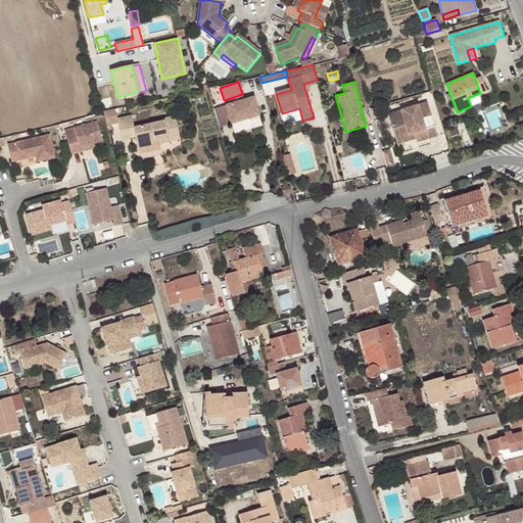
[(232,126),(259,119),(253,99),(226,106),(232,126)]
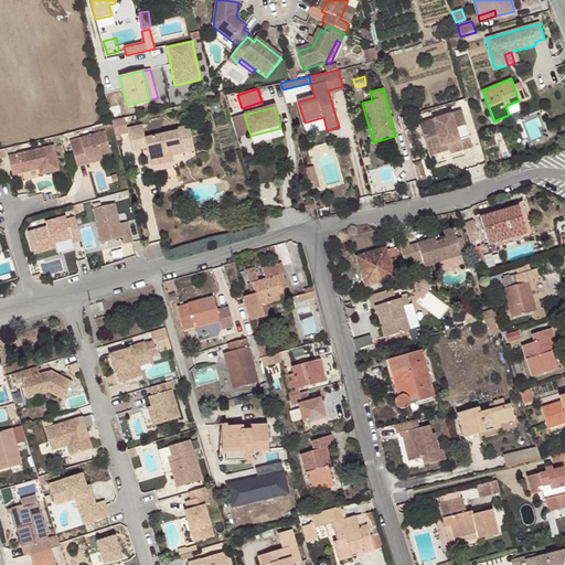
[(472,147),(461,112),(419,124),(427,150),(447,144),(449,150),(460,147),(461,151),(472,147)]
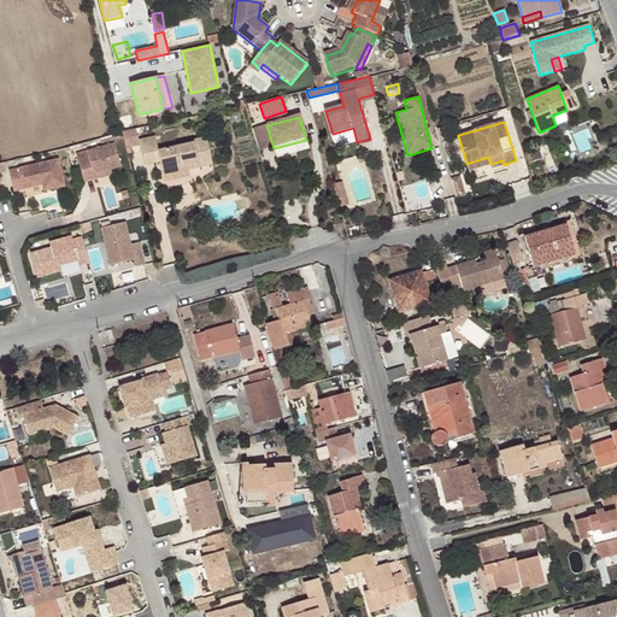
[(158,141),(142,145),(147,168),(162,164),(163,176),(178,172),(178,169),(186,166),(188,171),(212,165),(206,139),(194,141),(194,145),(160,152),(158,141)]
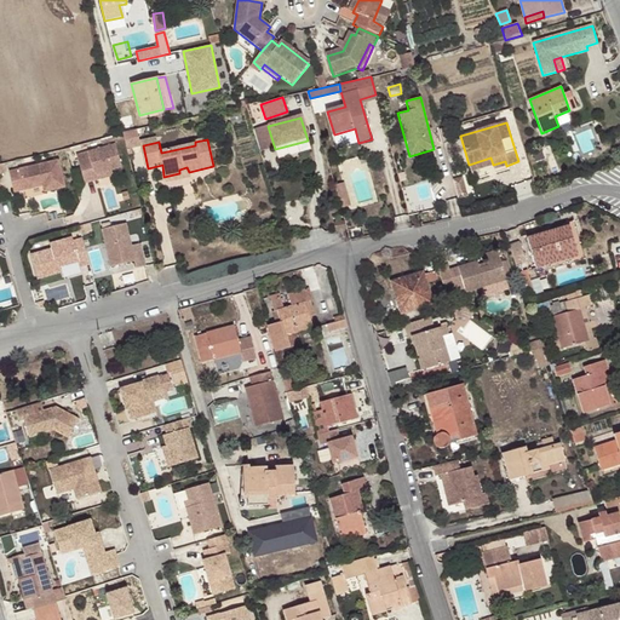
[(114,144),(75,154),(81,182),(93,179),(92,174),(109,171),(120,167),(114,144)]
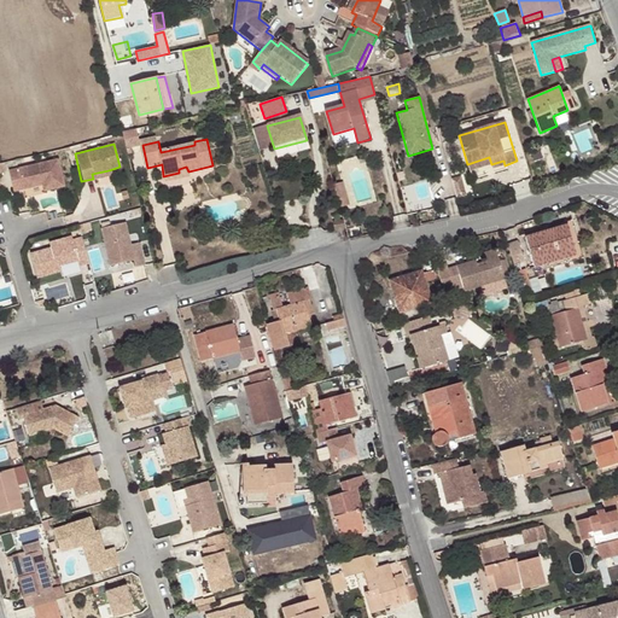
[(470,172),(491,164),(489,157),(467,164),(470,172)]
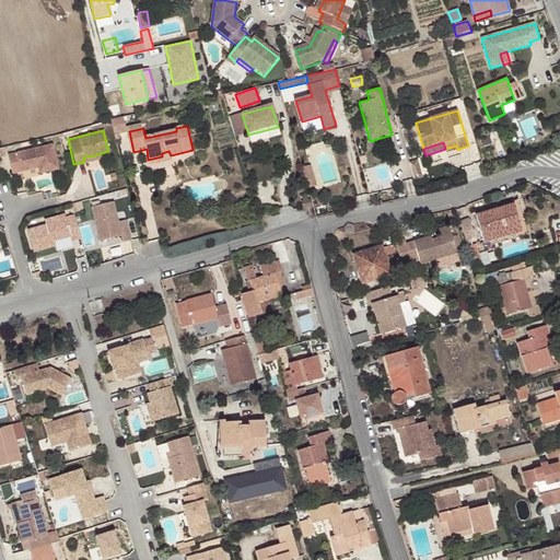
[(46,170),(58,167),(51,143),(8,153),(12,172),(45,164),(46,170)]
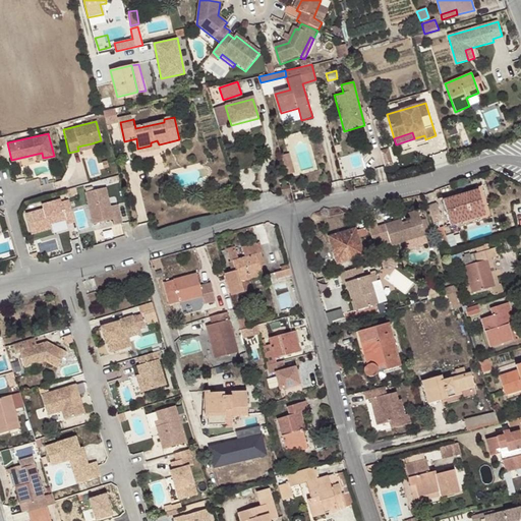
[(281,157),(284,167),(291,165),(288,155),(281,157)]
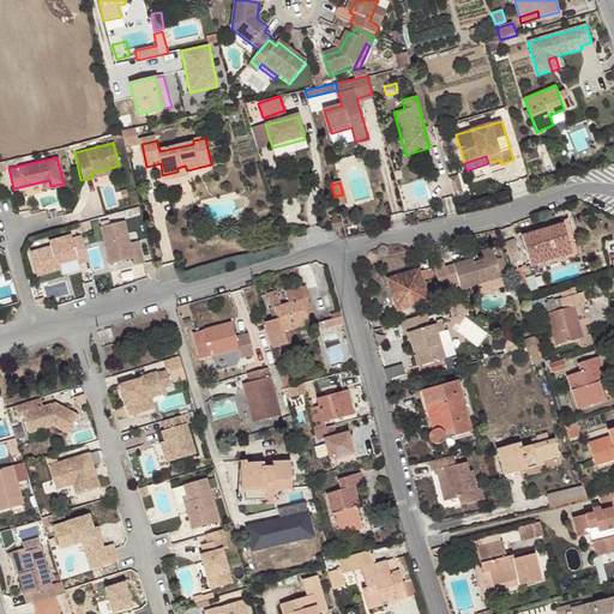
[(335,197),(337,205),(345,204),(343,194),(335,197)]
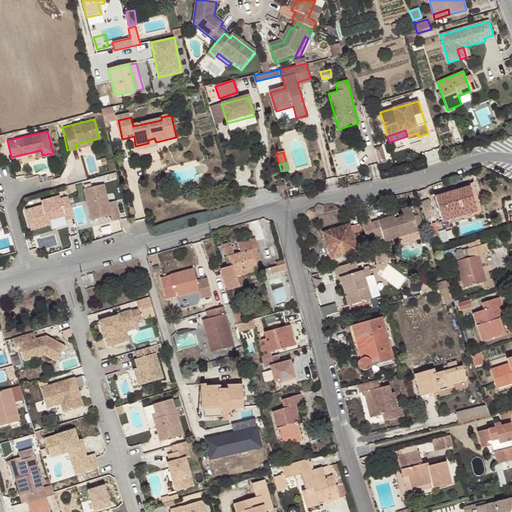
[(103,183),(82,188),(90,220),(110,215),(111,220),(114,220),(120,218),(116,199),(107,201),(103,183)]
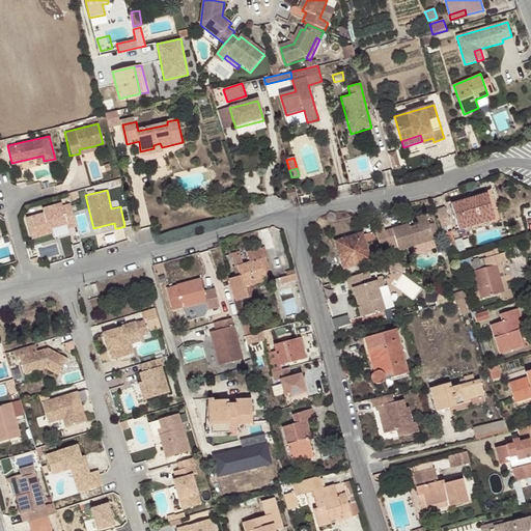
[(495,220),(460,231),(463,239),(503,227),(494,194),(488,195),(487,195),(495,220)]
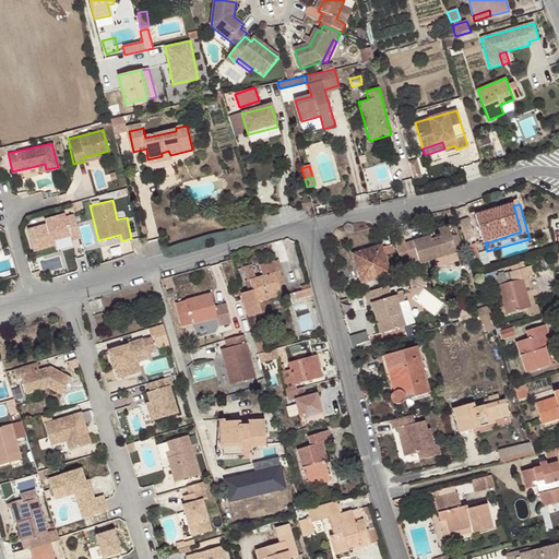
[(476,216),(485,244),(521,232),(513,205),(476,216)]
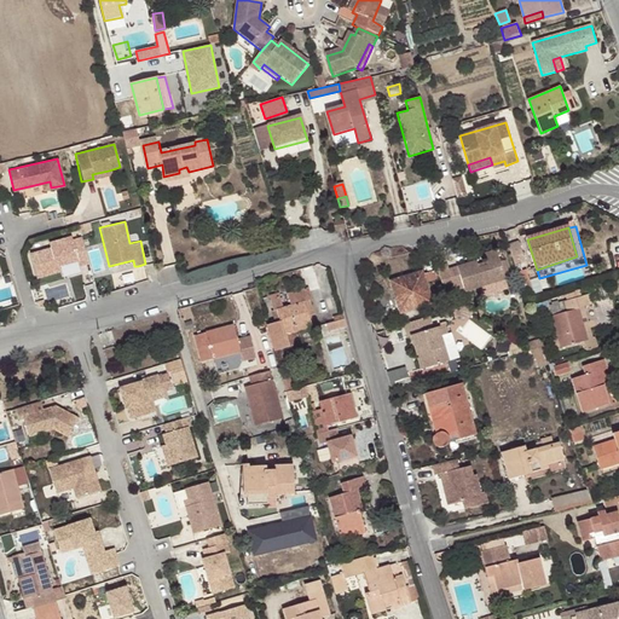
[(90,264),(82,237),(71,239),(70,235),(46,241),(48,248),(28,253),(35,278),(53,273),(52,266),(58,264),(77,259),(79,265),(90,264)]
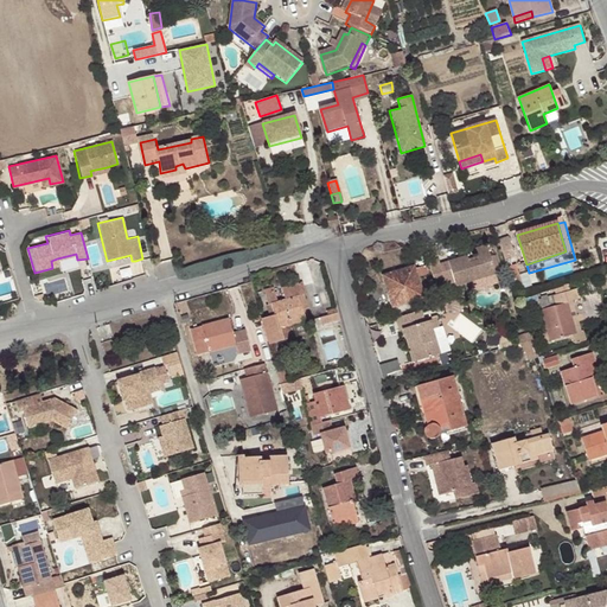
[(510,237),(499,241),(505,260),(515,256),(510,237)]
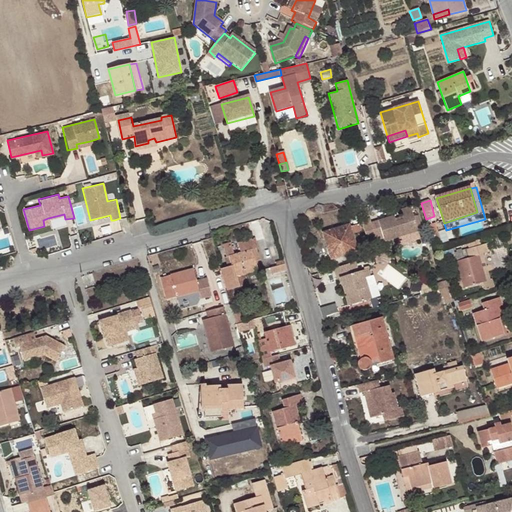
[(392,216),(376,222),(382,239),(383,243),(417,232),(410,211),(400,214),(401,217),(402,220),(394,223),(393,220),(392,216)]
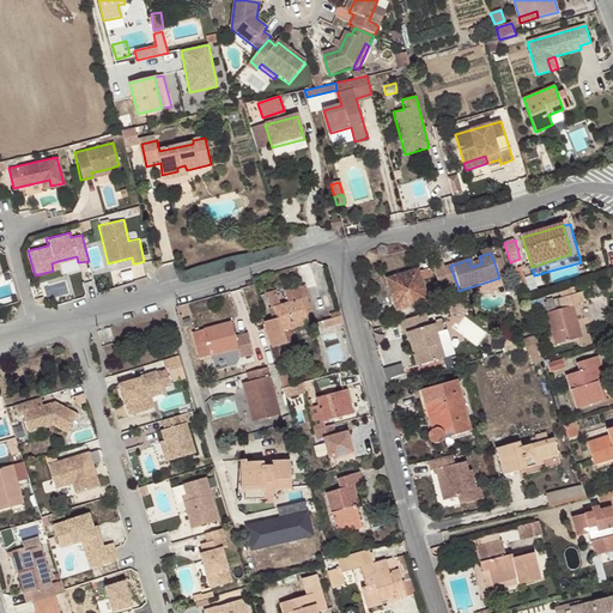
[(443,261),(434,265),(442,291),(451,287),(445,267),(443,261)]
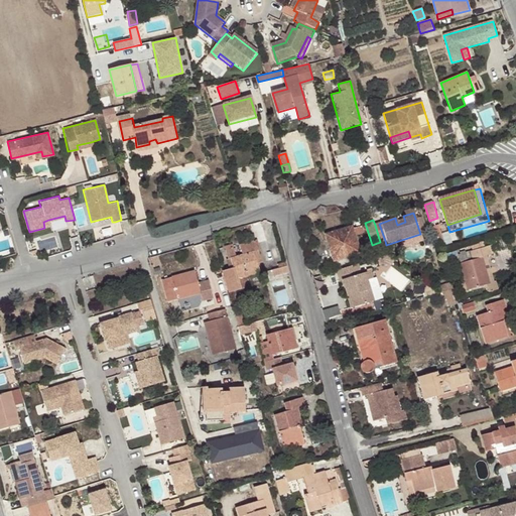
[(379,224),(375,225),(380,242),(385,241),(379,224)]
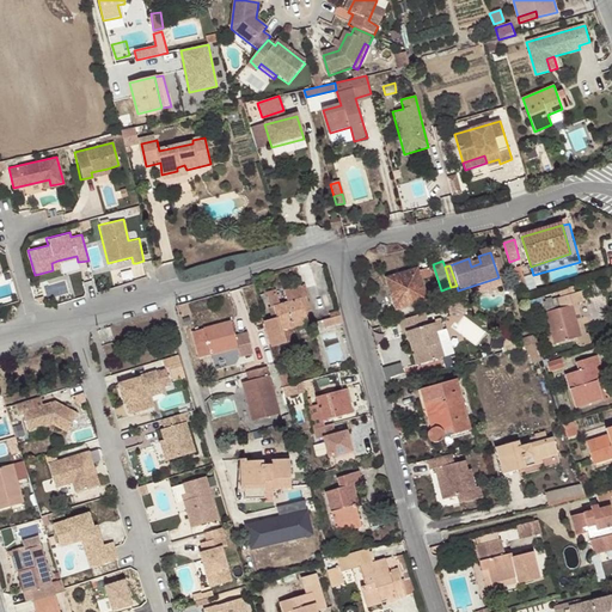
[(417,270),(386,280),(396,310),(427,300),(421,281),(432,277),(429,269),(418,273),(417,270)]
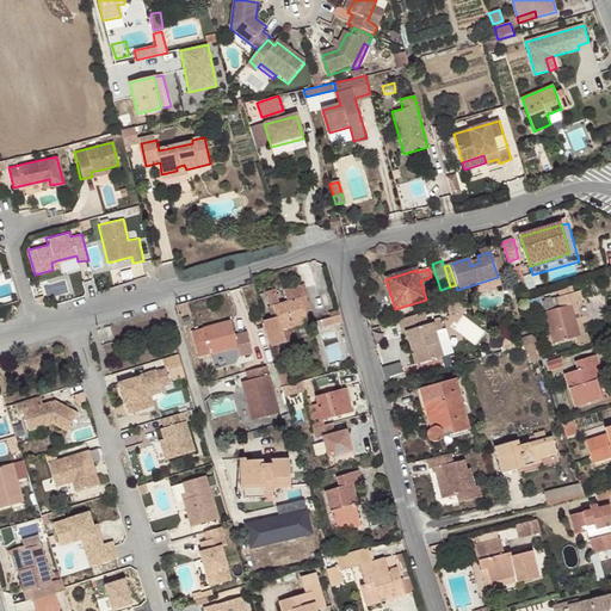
[(519,269),(512,271),(520,298),(528,296),(519,269)]
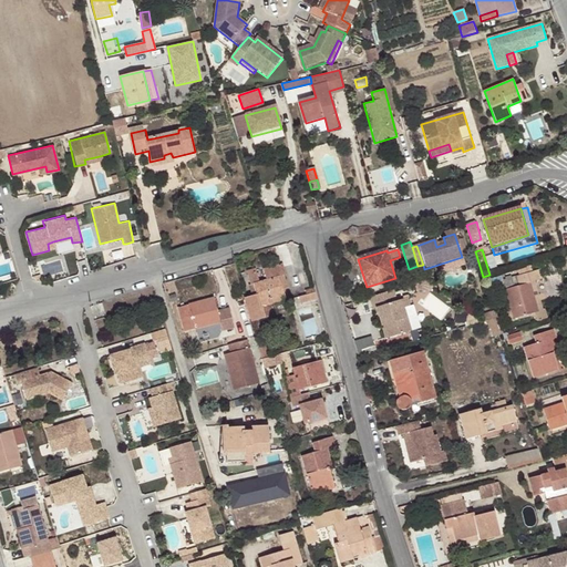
[(251,298),(245,299),(250,322),(275,316),(272,306),(286,301),(284,290),(280,278),(285,276),(282,265),(264,269),(267,281),(258,282),(256,270),(247,272),(250,285),(249,286),(251,298)]
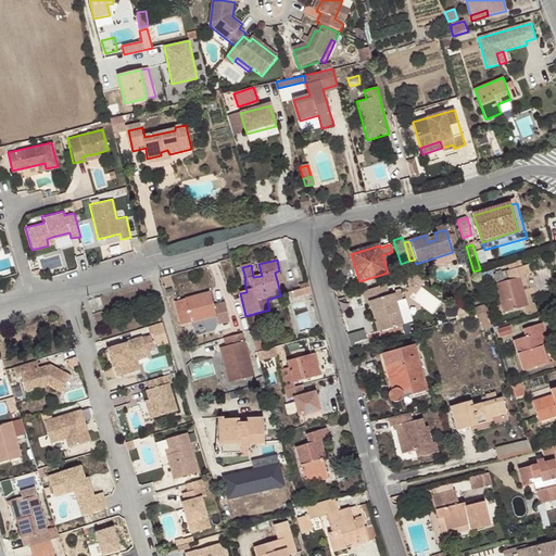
[(502,303),(505,314),(528,307),(520,279),(526,277),(523,267),(508,272),(510,280),(496,285),(502,303)]
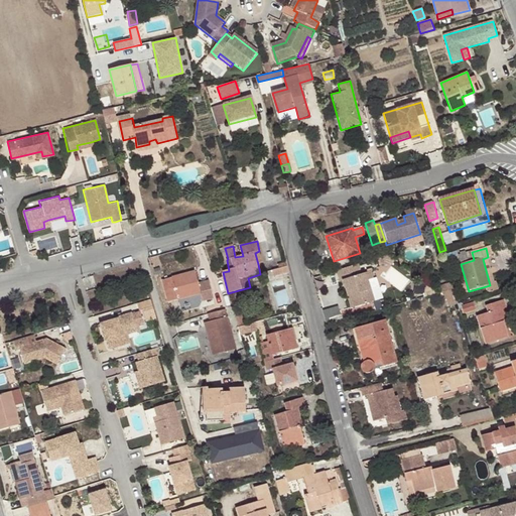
[(463,260),(472,257),(470,250),(461,253),(463,260)]
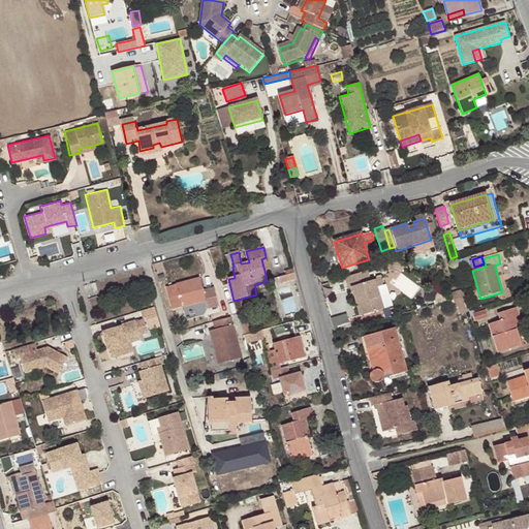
[(267,257),(266,257),(261,259),(265,271),(271,269),(267,257)]
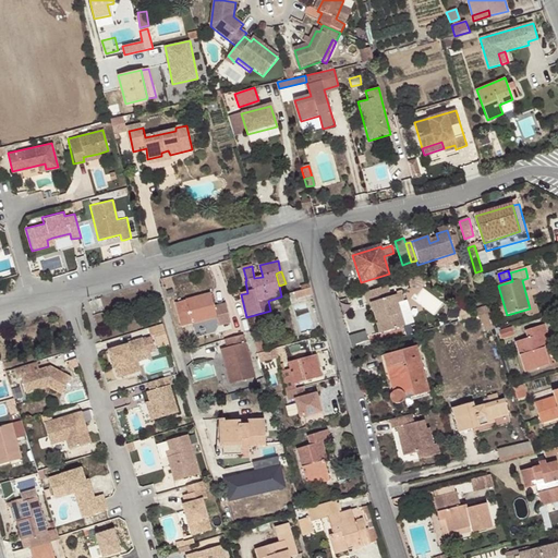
[(392,296),(388,286),(364,293),(367,305),(372,304),(377,320),(379,319),(384,332),(407,325),(402,313),(401,313),(395,295),(392,296)]
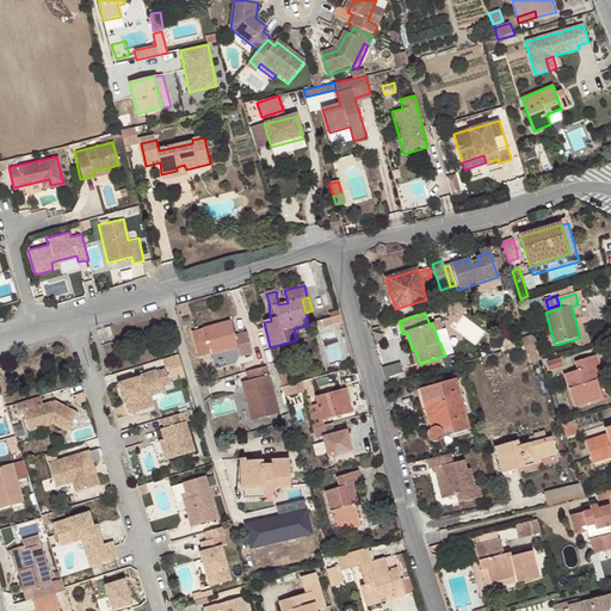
[(230,321),(191,332),(198,359),(238,347),(239,351),(248,349),(245,334),(235,338),(230,321)]
